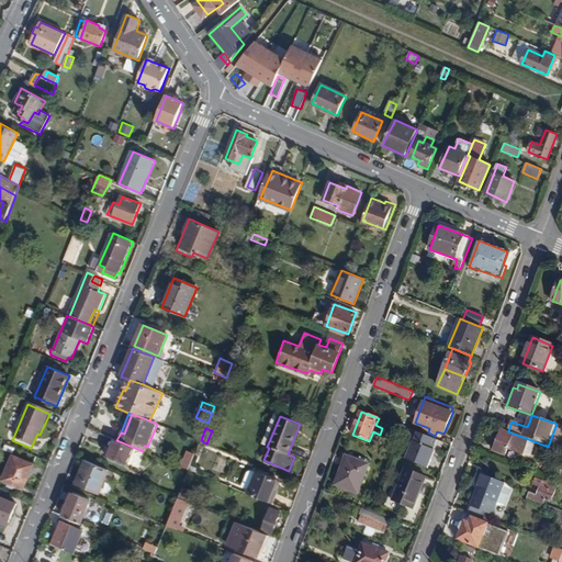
[(508,448),(530,458),(537,442),(514,434),(513,435),(502,430),(494,451),(505,456),(508,448)]
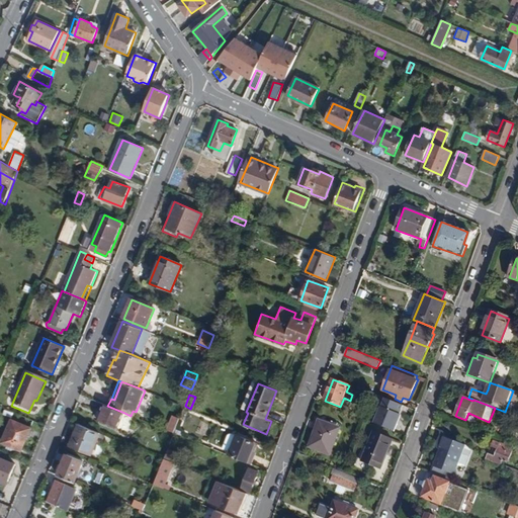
[(28,413),(31,414),(36,401),(34,400),(28,413)]
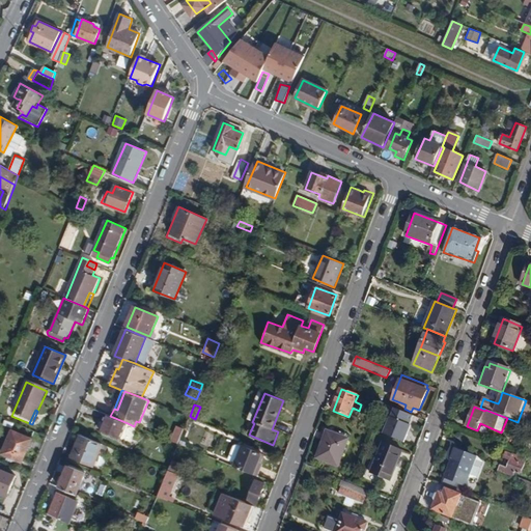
[(101,430),(121,439),(128,423),(110,416),(107,415),(101,430)]
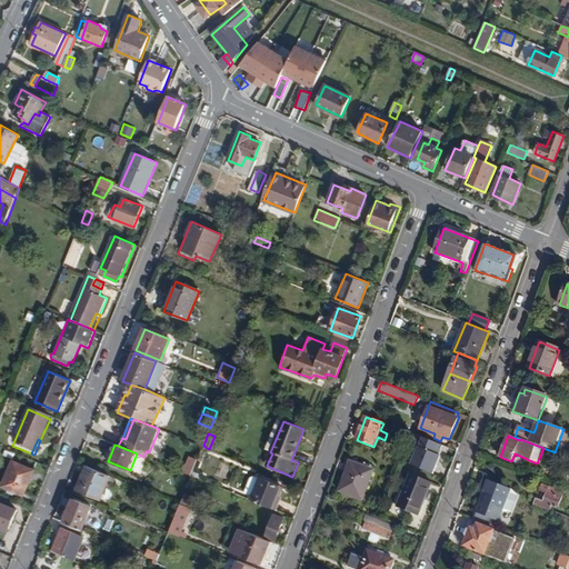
[(182,471),(190,475),(196,458),(188,455),(182,471)]
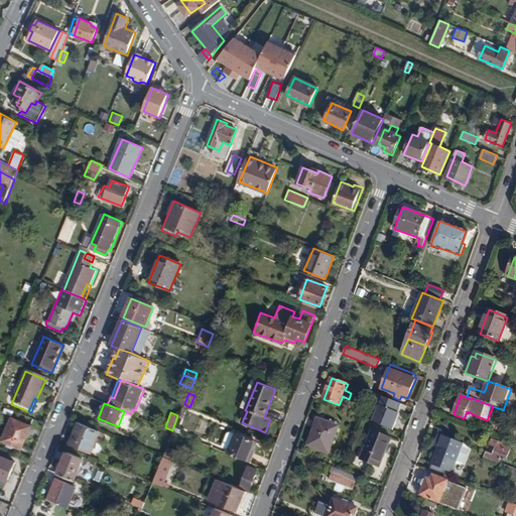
[(15,445),(21,448),(31,426),(12,418),(2,440),(9,443),(8,446),(13,448),(15,445)]
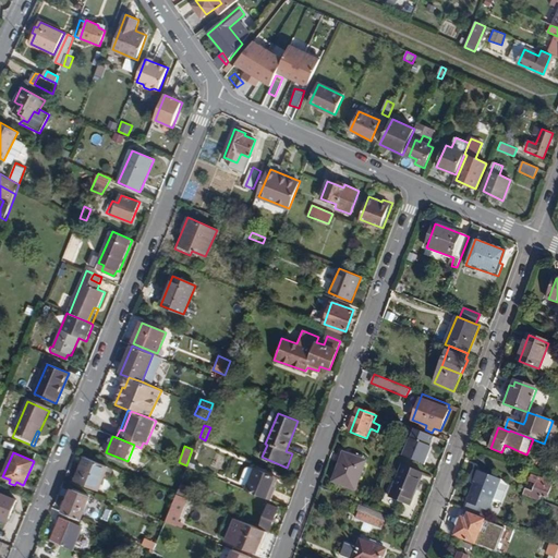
[(412,460),(426,466),(429,459),(415,452),(412,460)]
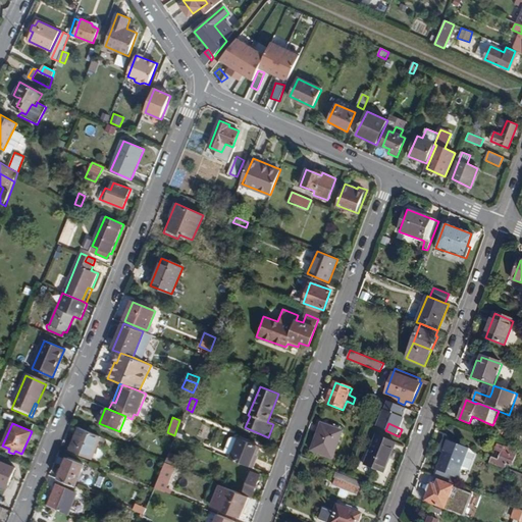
[(313,451),(332,458),(342,432),(322,425),(313,451)]
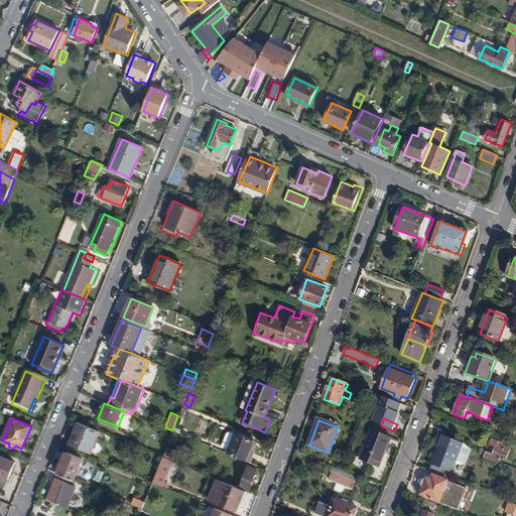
[(70,444),(91,453),(101,431),(79,423),(70,444)]
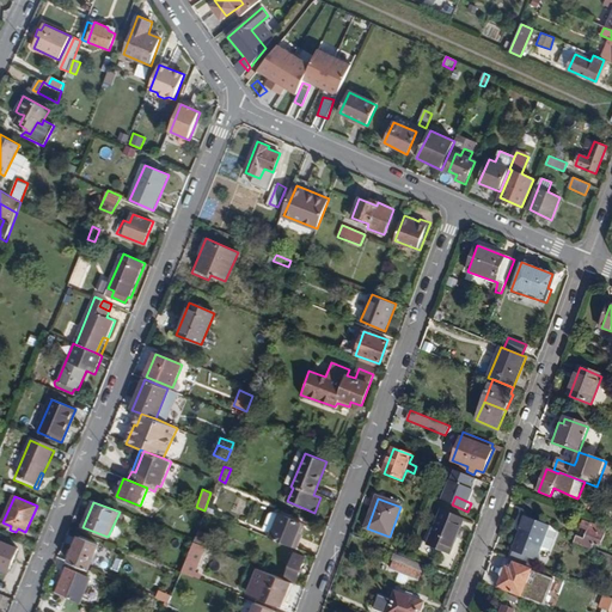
[(427,545),(450,556),(465,520),(441,510),(427,545)]
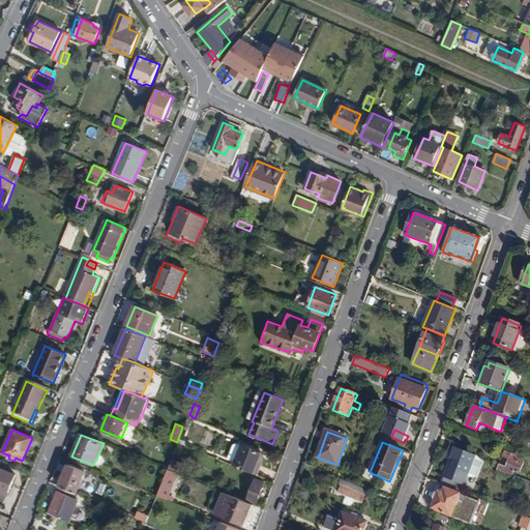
[(234,466),(255,474),(262,454),(241,446),(237,444),(233,446),(228,459),(235,462),(234,466)]
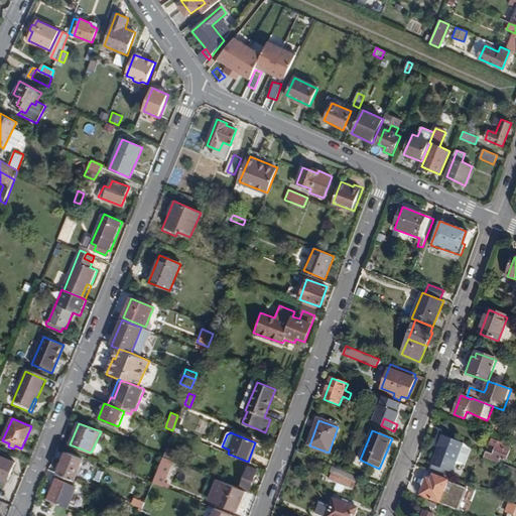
[(439,444),(460,453),(463,443),(442,436),(439,444)]
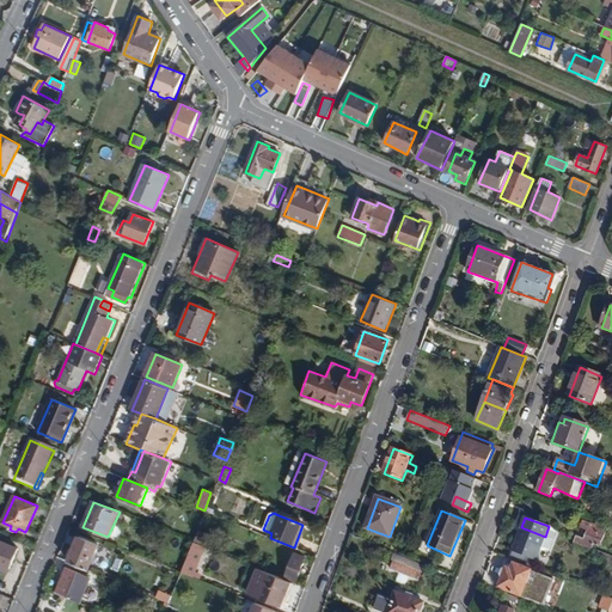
[(593,544),(599,546),(605,530),(591,525),(589,528),(585,539),(577,537),(575,544),(591,550),(593,544)]
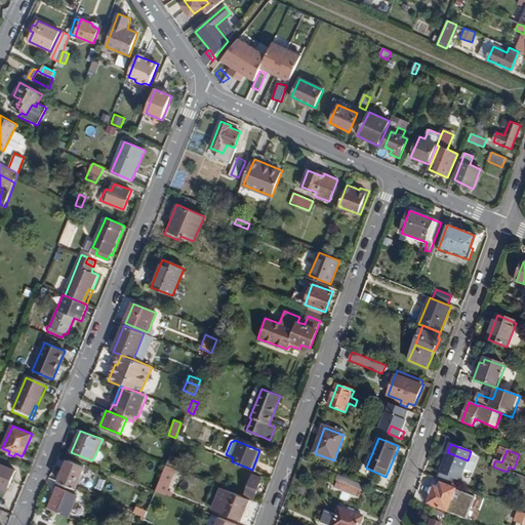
[(475,463),(478,458),(471,451),(468,460),(475,463)]
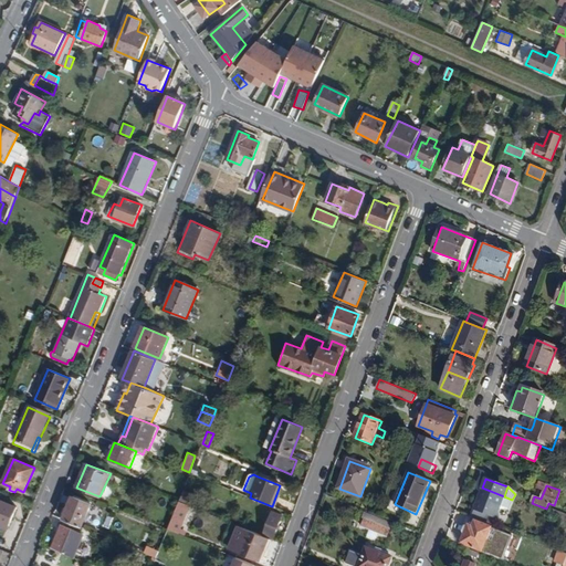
[(495,519),(499,510),(504,496),(482,488),(473,510),(495,519)]
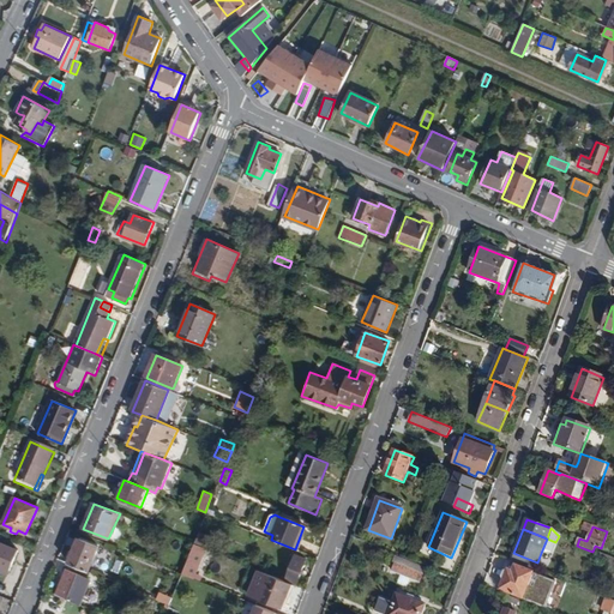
[(208,545),(210,534),(198,531),(196,542),(208,545)]
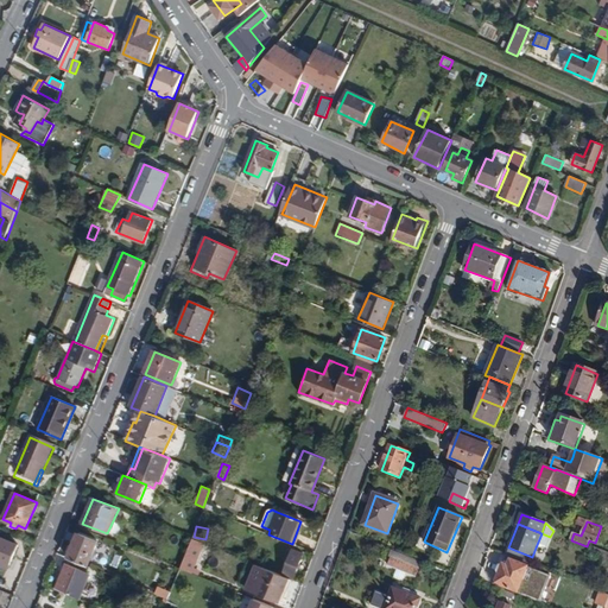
[(68,558),(88,567),(99,542),(78,533),(68,558)]
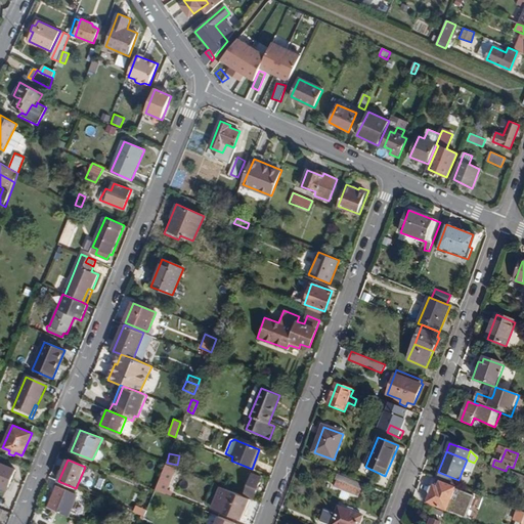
[(462,472),(471,472),(474,463),(467,460),(462,472)]
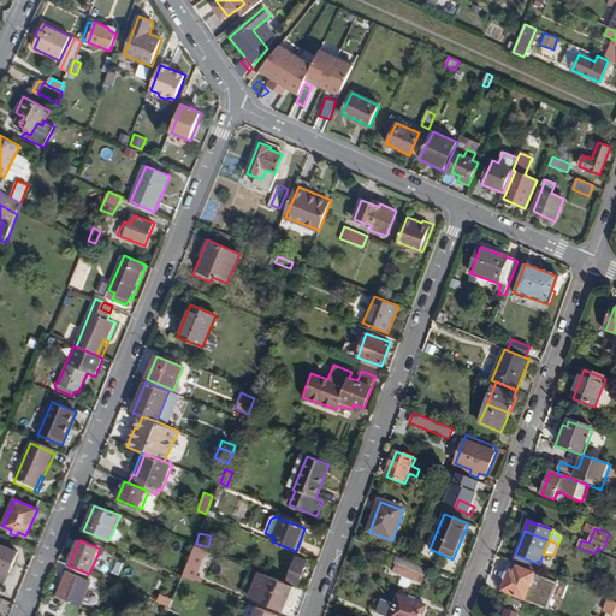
[(0,573),(7,578),(18,552),(1,544),(0,548),(0,573)]
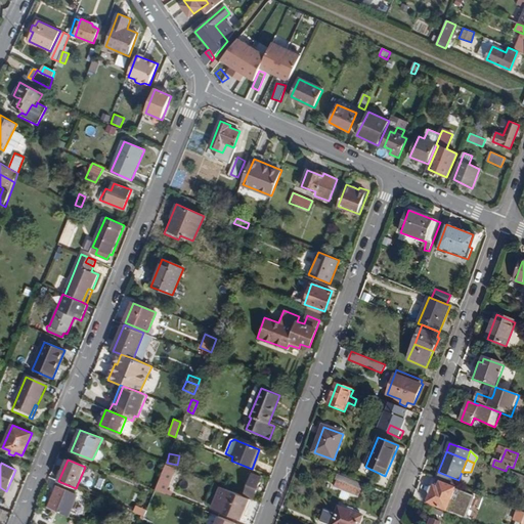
[(176,473),(177,469),(166,465),(164,468),(176,473)]
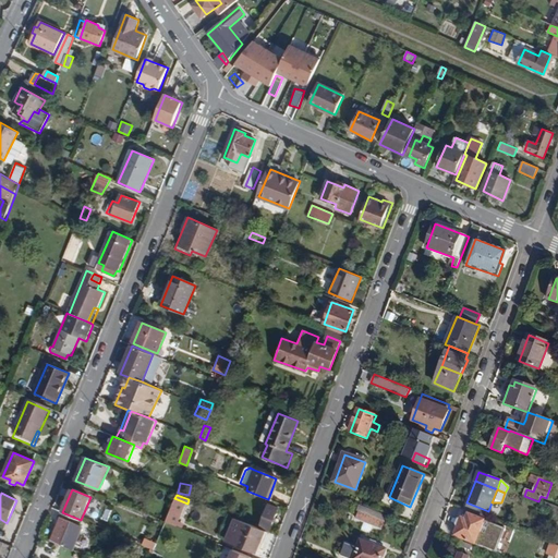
[(557,507),(544,502),(542,508),(557,513),(557,507)]
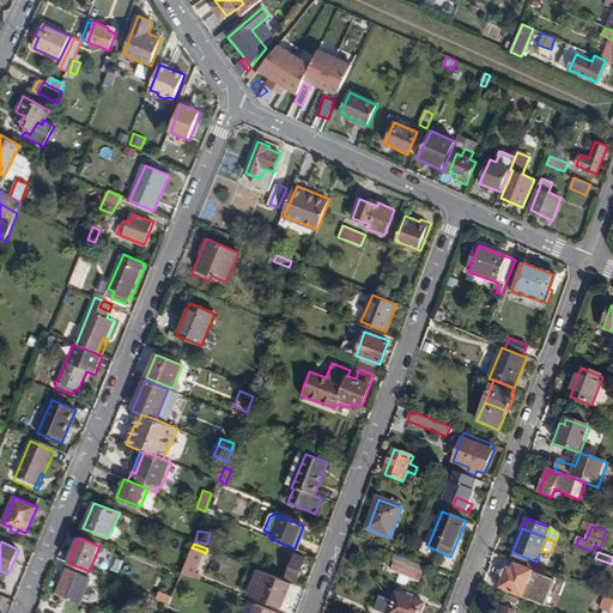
[(286,580),(297,584),(305,559),(295,554),(286,580)]
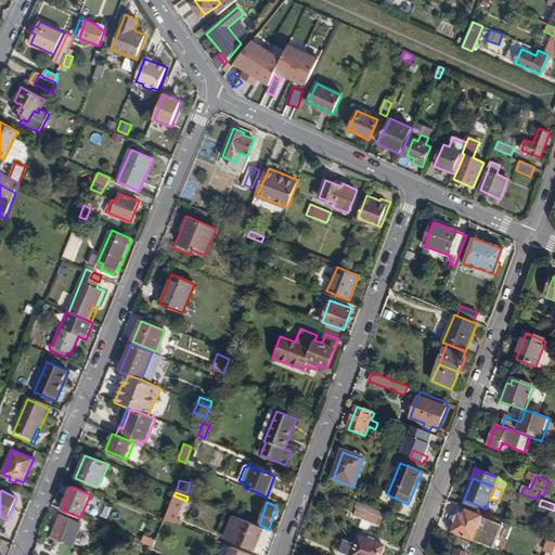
[(378,527),(382,520),(357,510),(353,517),(378,527)]
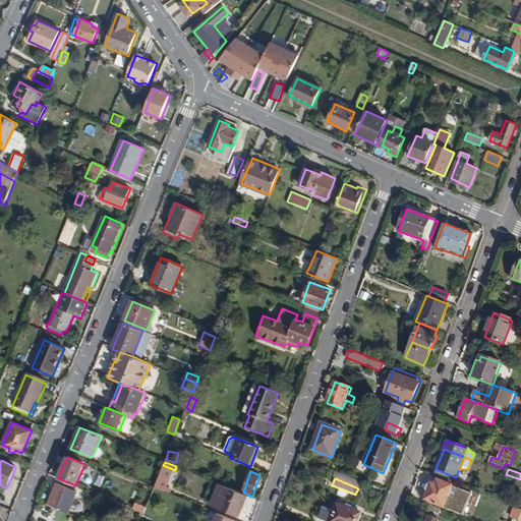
[(425,501),(443,508),(452,485),(438,480),(436,485),(432,483),(428,493),(425,501)]
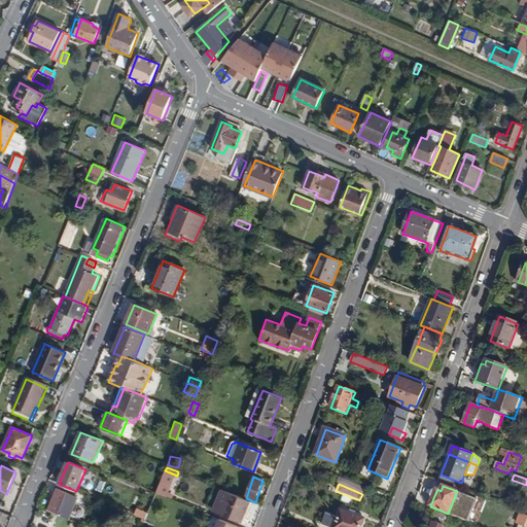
[(48,511),(69,519),(78,498),(57,489),(48,511)]
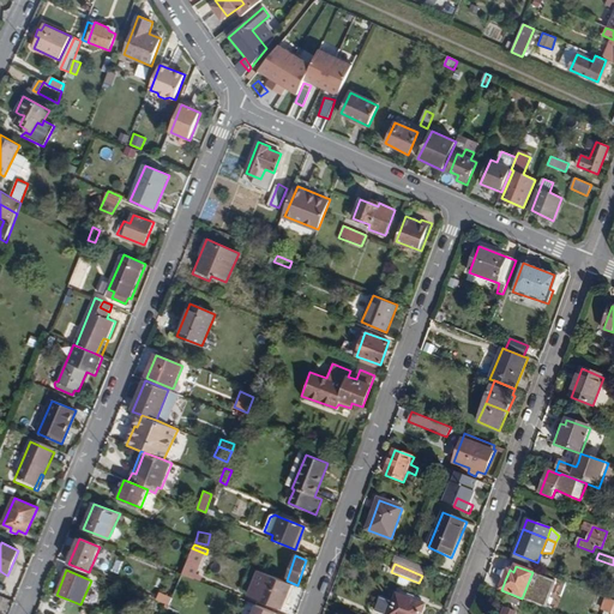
[(250,595),(282,608),(292,584),(259,571),(250,595)]
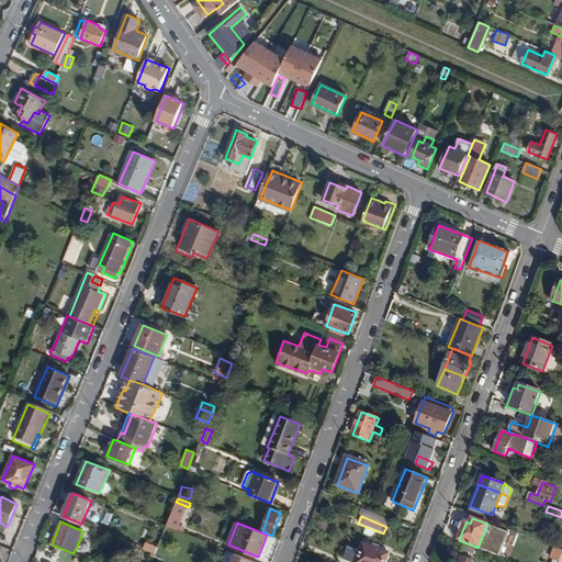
[(145,541),(142,549),(155,553),(157,546),(145,541)]
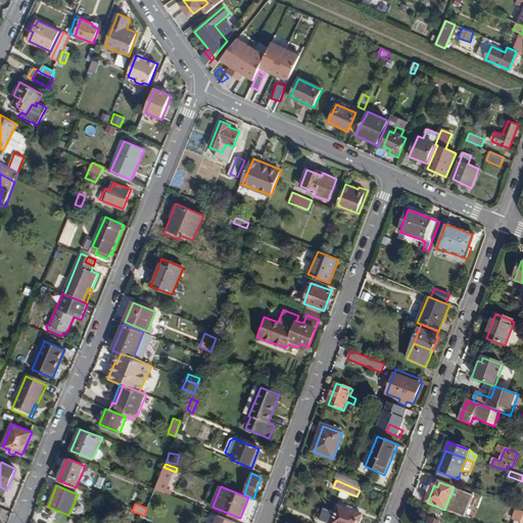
[(320,521),(324,522),(359,522),(362,516),(338,507),(335,515),(324,511),(320,521)]
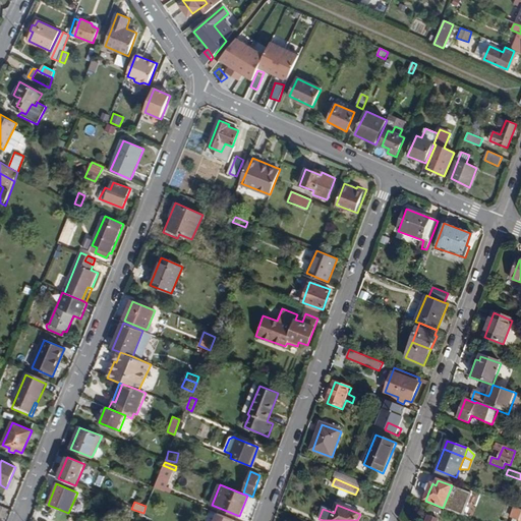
[(513,520),(518,520),(520,516),(520,510),(517,509),(514,508),(510,518),(514,519),(513,520)]
